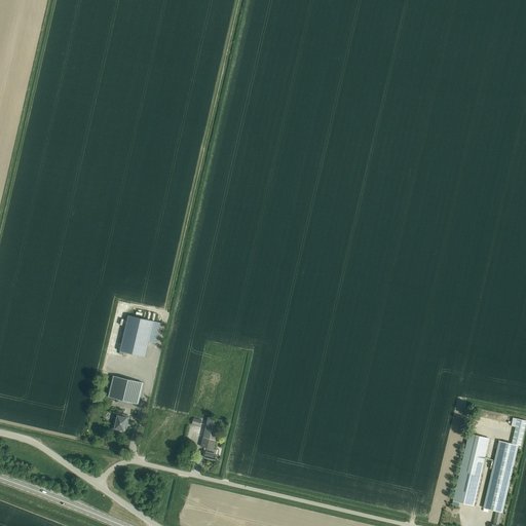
[(128,315),(119,351),(124,352),(123,355),(126,355),(126,352),(130,353),(145,357),(149,342),(156,343),(160,323),(128,315)]
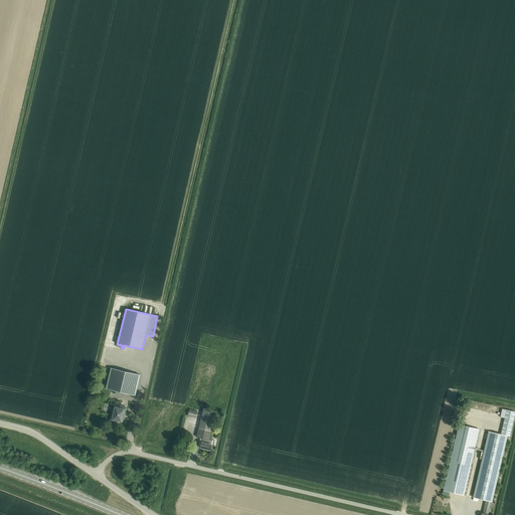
[(116,391),(136,395),(140,375),(111,368),(106,388),(116,391)]
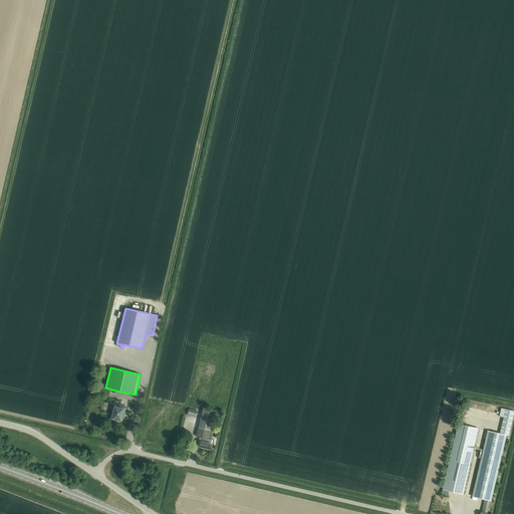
[(216,411),(209,410),(210,407),(207,407),(207,409),(203,408),(199,428),(211,431),(216,411)]
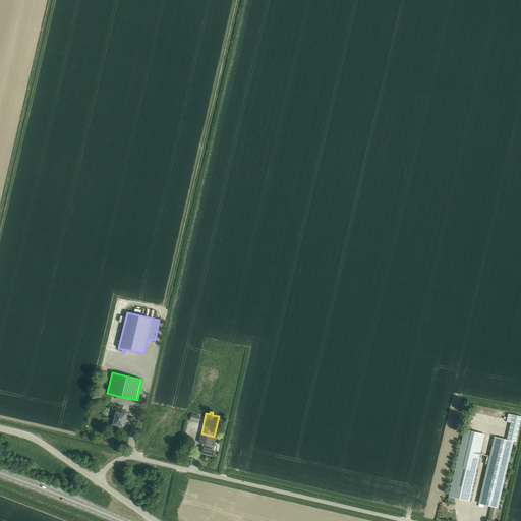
[(123,423),(125,424),(127,415),(121,413),(120,415),(116,414),(115,418),(113,417),(110,428),(117,429),(118,425),(122,426),(123,423)]
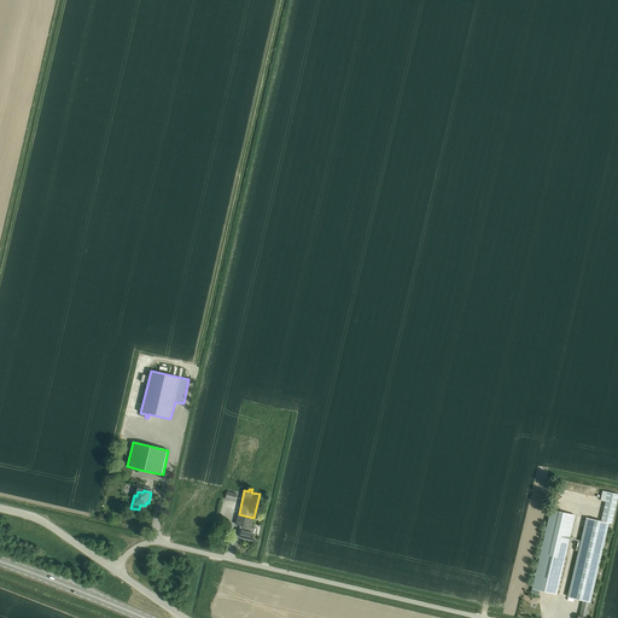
[(227,494),(226,494),(225,499),(235,501),(238,494),(227,491),(227,494)]
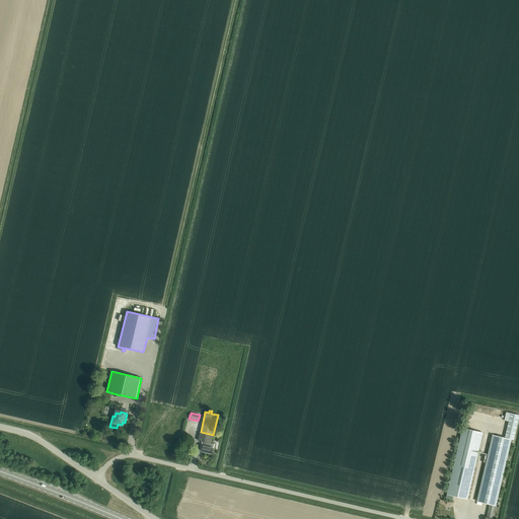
[(483,476),(476,501),(490,504),(487,517),(486,517),(485,518),(493,518),(492,518),(496,506),(511,439),(514,440),(518,416),(518,415),(510,414),(508,422),(505,438),(499,436),(493,435),(492,435),(492,437),(491,437),(490,443),(487,455),(485,455),(483,462),(486,463),(484,468),(483,476)]
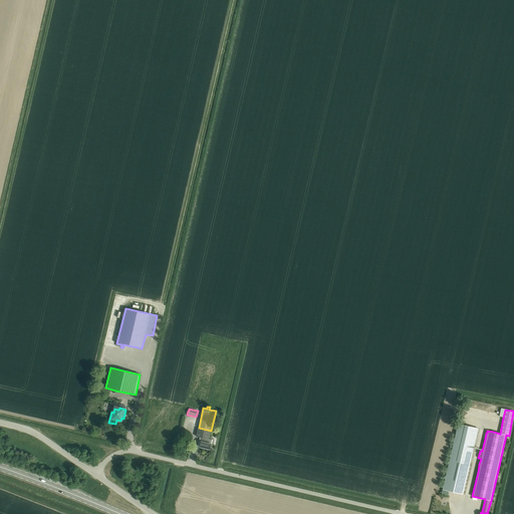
[(478,429),(458,424),(443,489),(463,494),(478,429)]
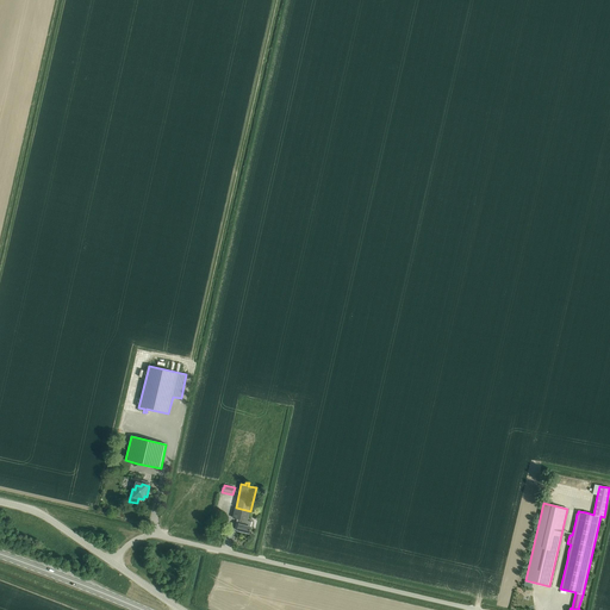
[(248,521),(250,511),(235,508),(232,518),(240,520),(237,530),(249,533),(251,522),(248,521)]
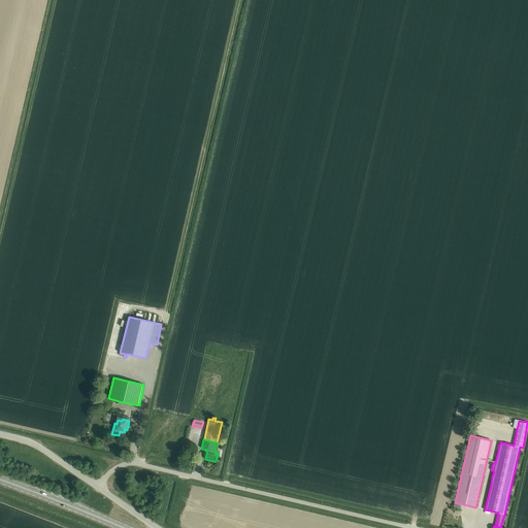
All buildings are outlined.
